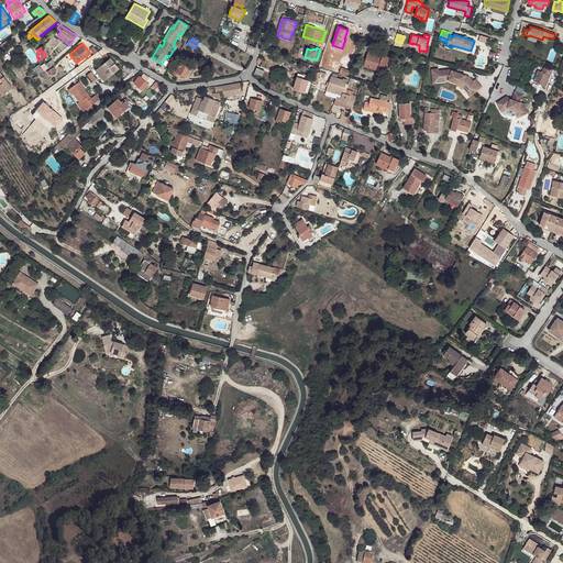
[(382,57),(367,53),(364,66),(376,69),(378,70),(377,72),(375,79),(383,81),(390,57),(383,54),(382,57)]
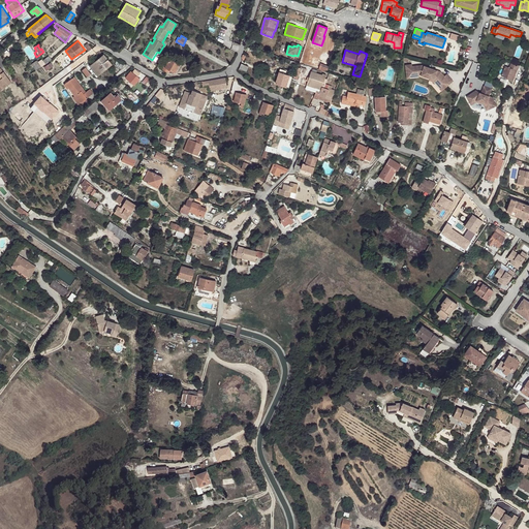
[(157,52),(152,60),(156,62),(161,54),(157,52)]
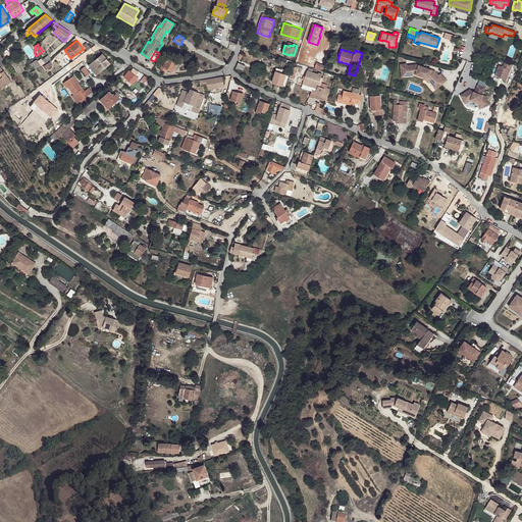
[(102,55),(90,65),(97,73),(109,63),(102,55)]
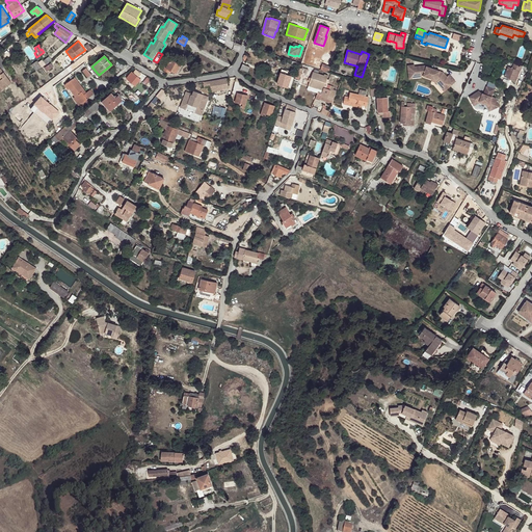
[(181,64),(170,59),(166,68),(165,67),(164,70),(169,73),(170,70),(176,73),(181,64)]
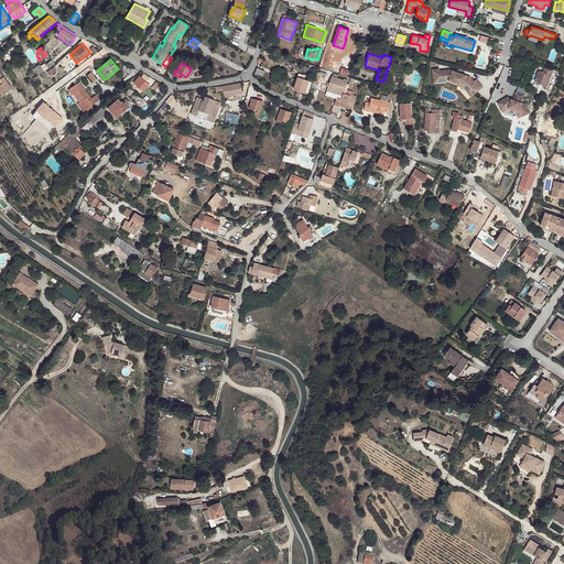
[(44,72),(41,66),(40,65),(34,68),(39,75),(44,72)]
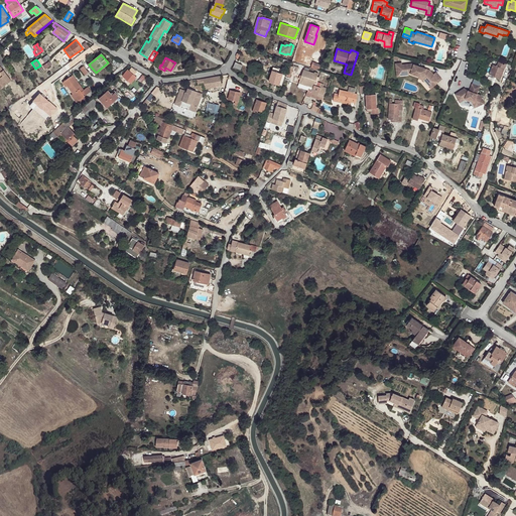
[(506,66),(507,63),(498,60),(497,66),(493,65),(489,74),(494,76),(494,77),(501,79),(506,66)]
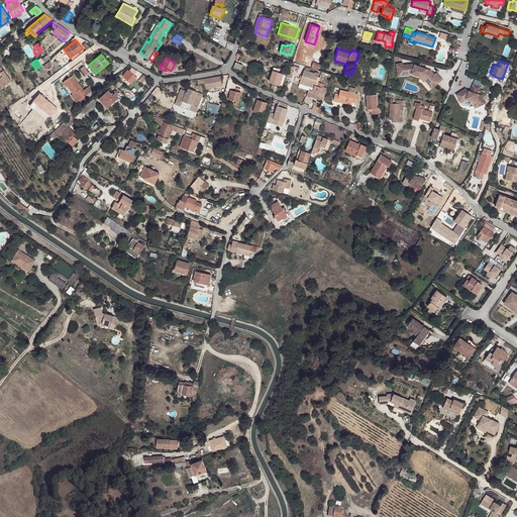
[(289,69),(293,70),(294,68),(299,69),(300,65),(292,62),(289,69)]
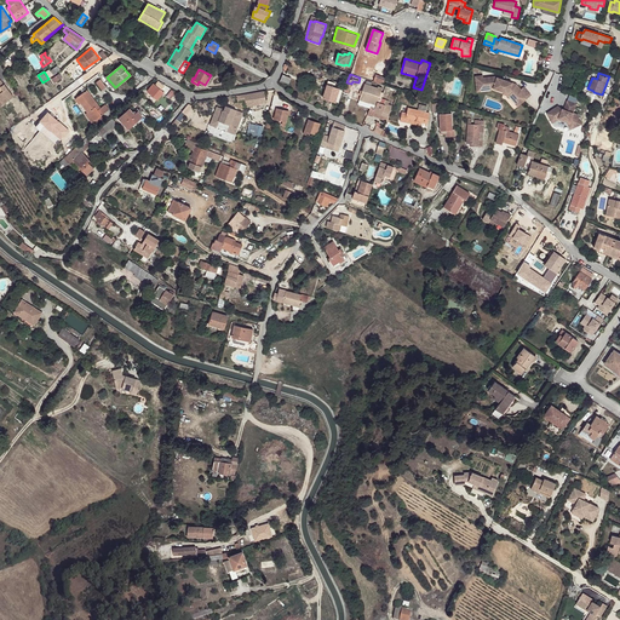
[(375,74),(373,81),(383,85),(385,78),(375,74)]
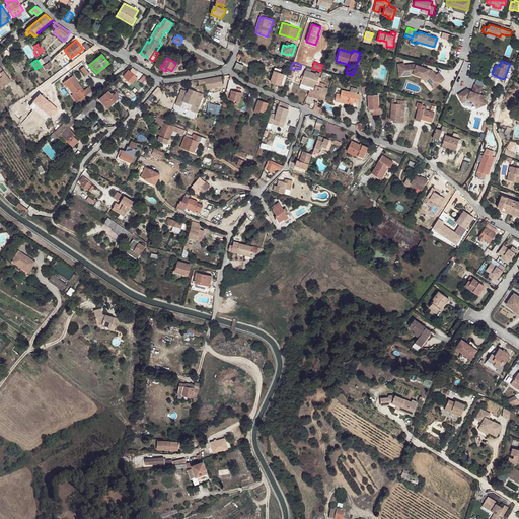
[(404,63),(397,64),(398,70),(404,70),(405,75),(411,74),(412,74),(414,74),(422,77),(427,79),(429,81),(433,78),(438,85),(444,79),(439,73),(436,75),(433,71),(414,64),(404,65),(404,63)]
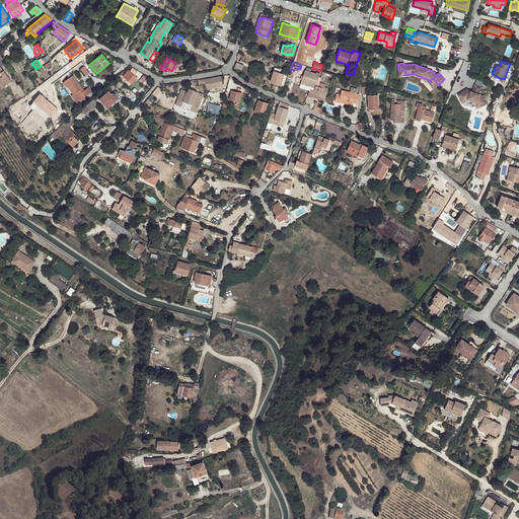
[(85,75),(89,73),(84,66),(80,69),(85,75)]
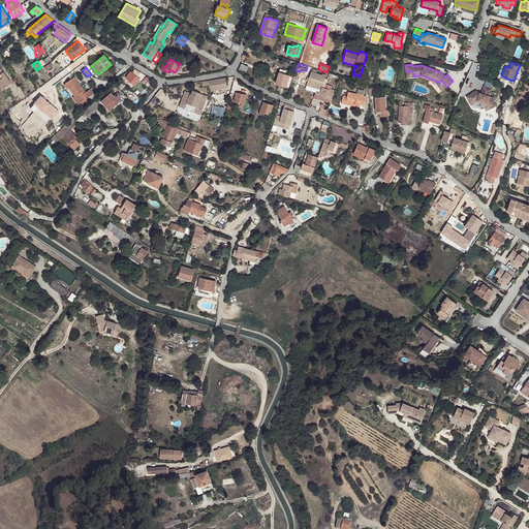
[(280,68),(279,72),(276,84),(289,88),(292,76),(285,74),(286,70),(280,68)]
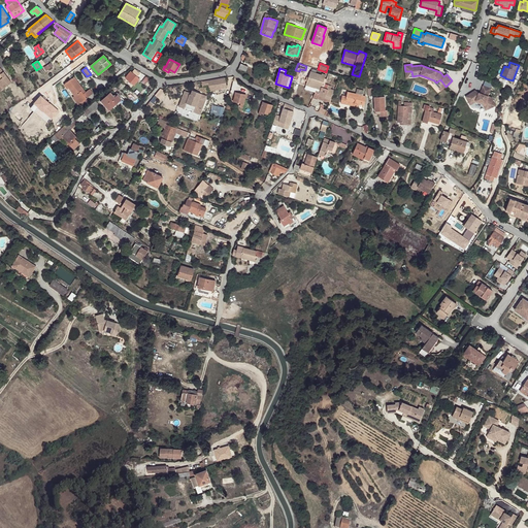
[(310,71),(306,85),(307,86),(315,88),(321,90),(326,74),(323,73),(322,75),(316,73),(317,70),(312,69),(311,71),(310,71)]
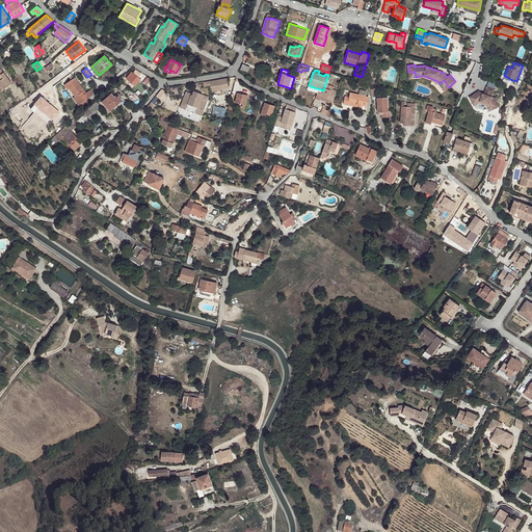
[(0,85),(3,89),(11,83),(3,72),(1,74),(0,73),(0,85)]
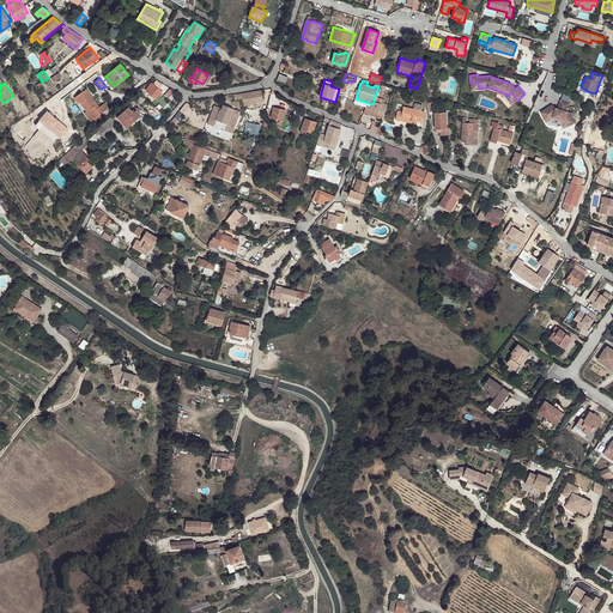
[(152,85),(151,83),(145,90),(156,99),(162,91),(153,84),(152,85)]
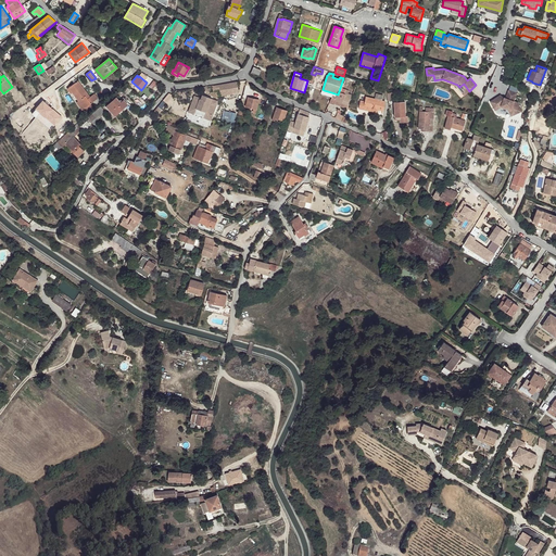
[(78,80),(67,89),(71,93),(73,92),(78,101),(76,102),(83,110),(85,109),(87,111),(92,106),(90,103),(98,99),(95,93),(89,98),(88,96),(89,96),(78,80)]
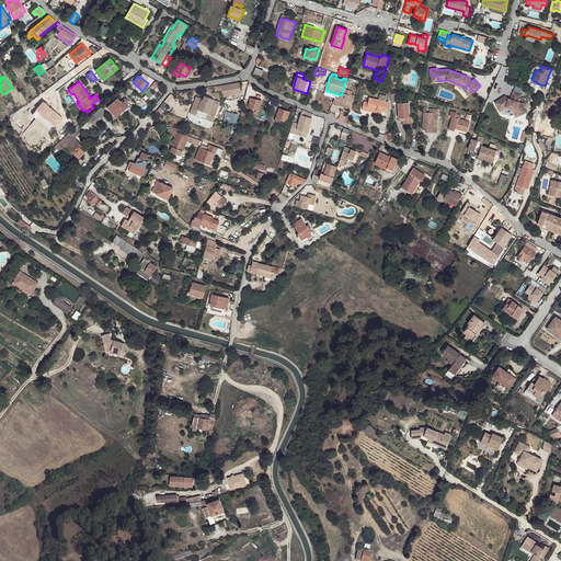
[(239,82),(215,87),(215,92),(222,91),(222,96),(237,94),(236,86),(239,86),(239,82)]
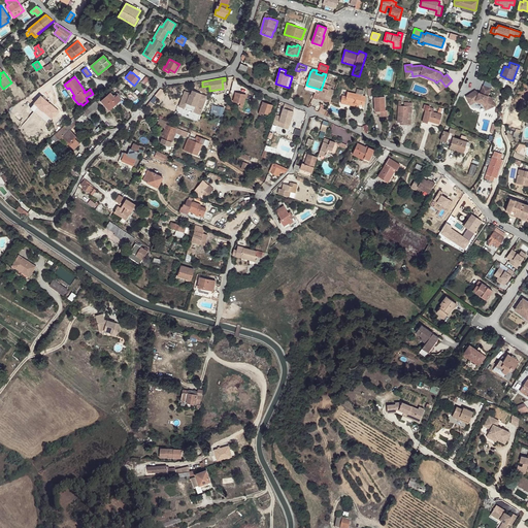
[(434,80),(429,78),(429,80),(433,81),(440,91),(446,87),(440,79),(436,83),(434,80)]
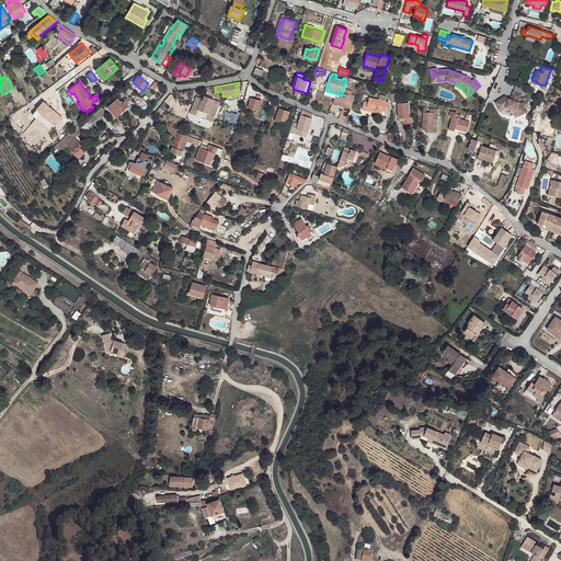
[(342,92),(339,101),(345,103),(345,105),(351,107),(355,96),(351,94),(352,91),(348,90),(347,94),(342,92)]
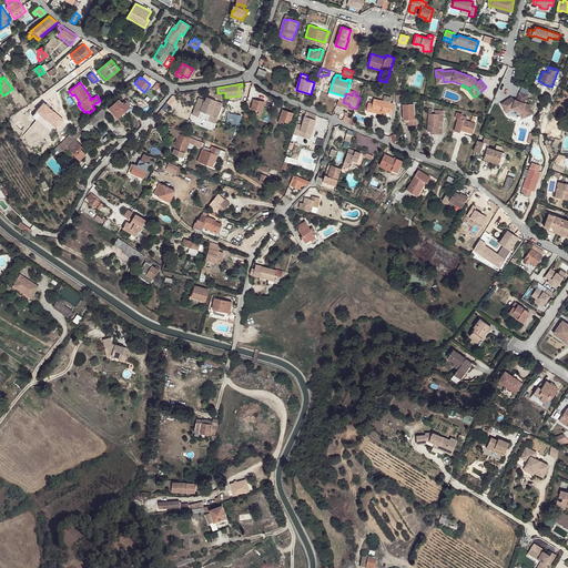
[(511,98),(506,101),(509,108),(511,109),(523,112),(523,113),(520,114),(523,119),(533,114),(529,105),(525,103),(528,95),(520,92),(517,100),(513,99),(511,98)]
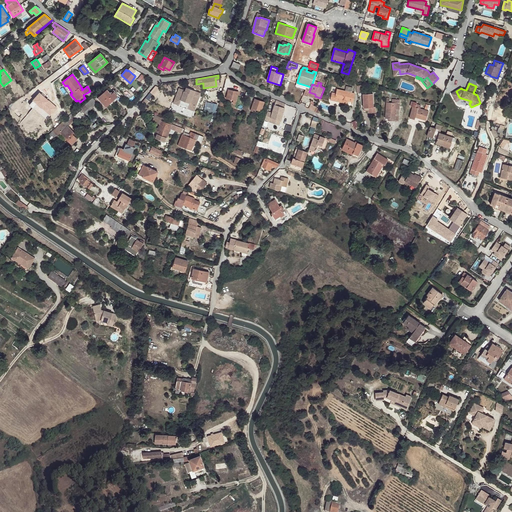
[(150,92),(154,95),(160,89),(156,85),(150,92)]
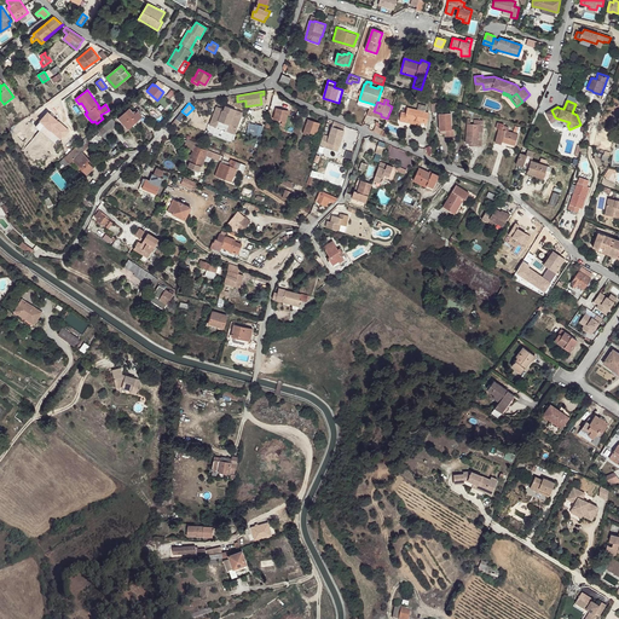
[(399,121),(408,122),(409,119),(421,121),(427,122),(428,113),(424,111),(426,106),(424,106),(424,105),(418,104),(417,110),(408,108),(406,113),(401,111),(399,121)]
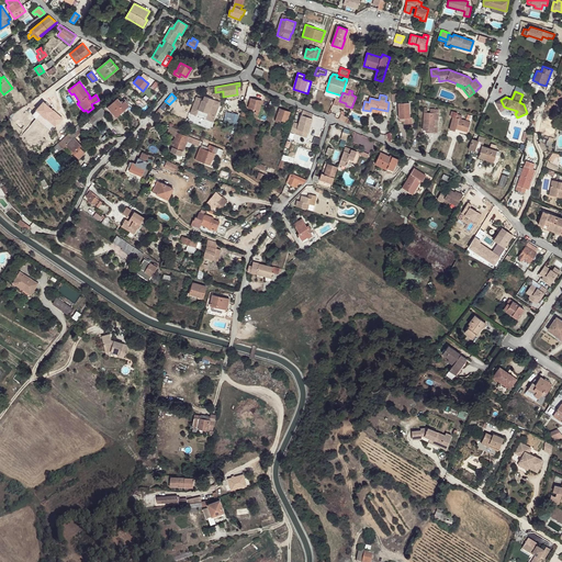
[(197,97),(190,113),(213,122),(220,102),(204,97),(203,100),(202,100),(202,99),(197,97)]
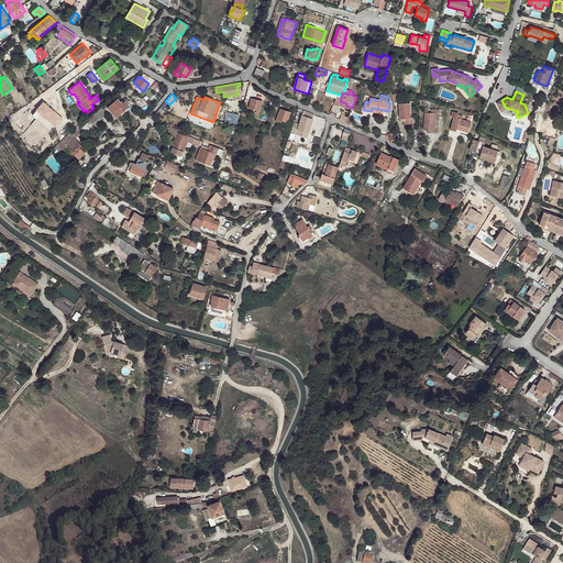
[(118,98),(108,107),(117,117),(124,110),(130,106),(125,100),(122,103),(118,98)]
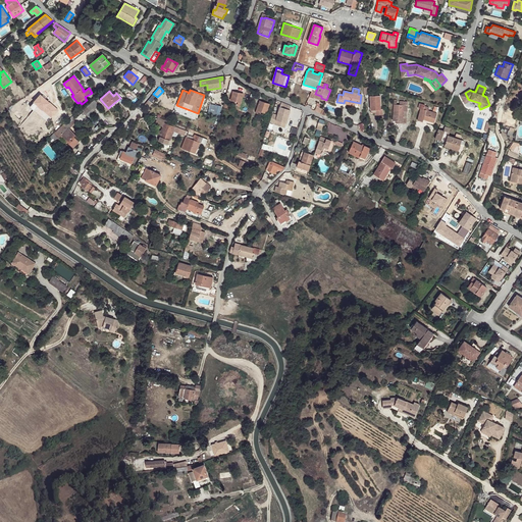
[(243,94),(233,92),(232,95),(230,94),(229,99),(231,100),(230,101),(238,102),(238,105),(240,106),(243,94)]
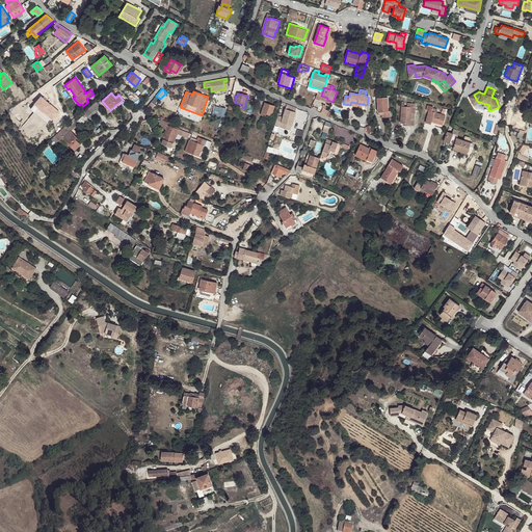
[(318,95),(316,98),(320,100),(331,104),(333,102),(327,100),(327,98),(318,95)]
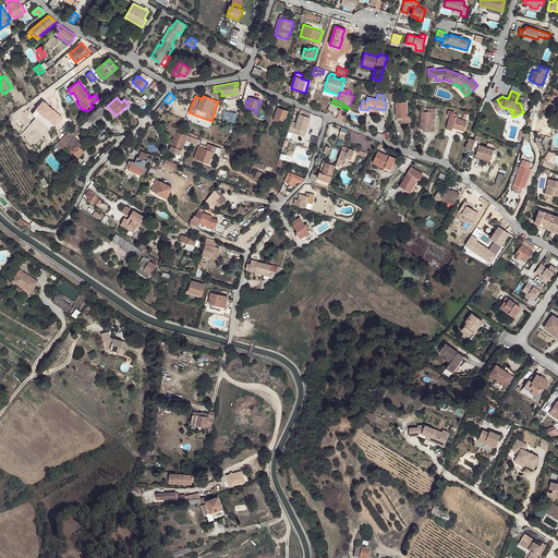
[(500,106),(497,99),(493,102),(498,110),(501,108),(502,107),(500,106)]
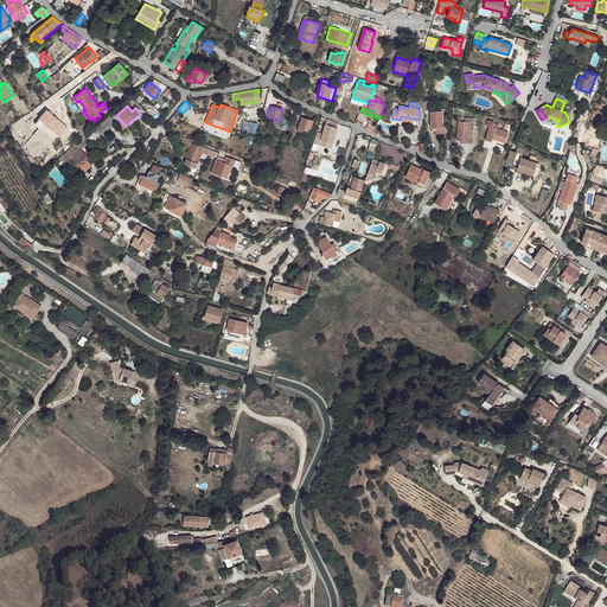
[(442,112),(430,112),(432,127),(436,127),(438,131),(438,134),(445,134),(445,127),(442,127),(442,112)]
